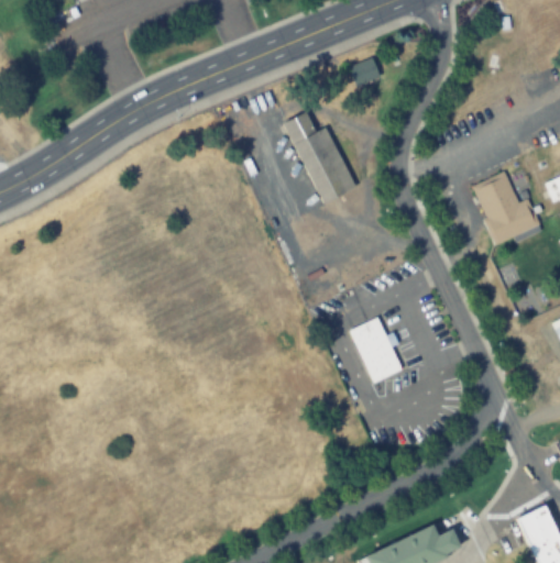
[(283,122),(322,202),(355,186),(326,127),(316,132),(306,111),(283,122)]
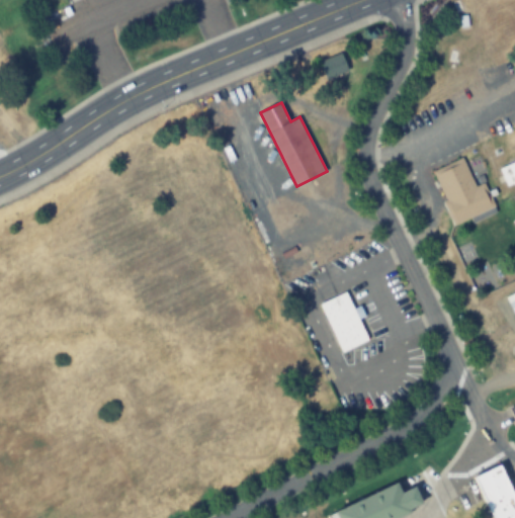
[(433,171),(447,199),(443,201),(454,226),(495,205),(484,183),(477,186),(462,158),(433,171)]
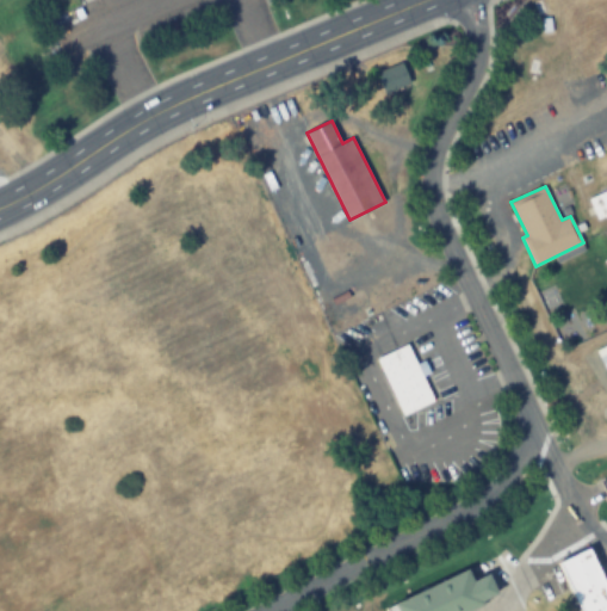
[(606,193),(593,203),(602,217),(606,215),(606,193)]
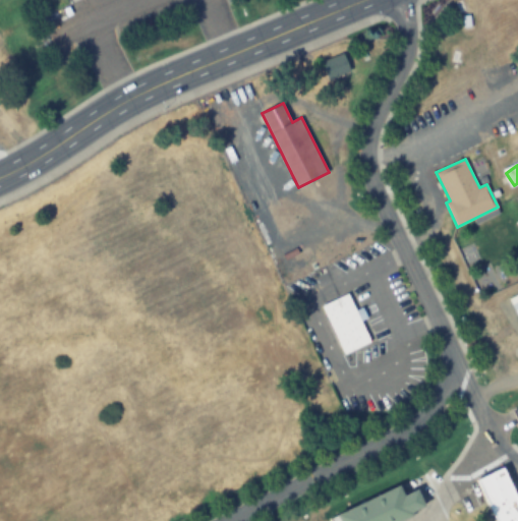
[(322,305),(344,354),(371,342),(349,293),(322,305)]
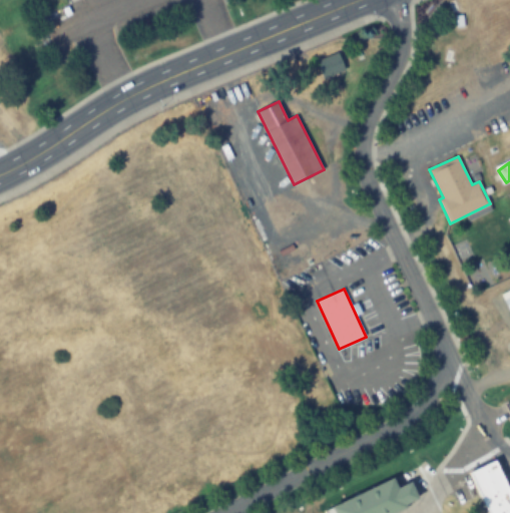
[(470,473),(489,512),(509,512),(509,494),(494,462),(470,473)]
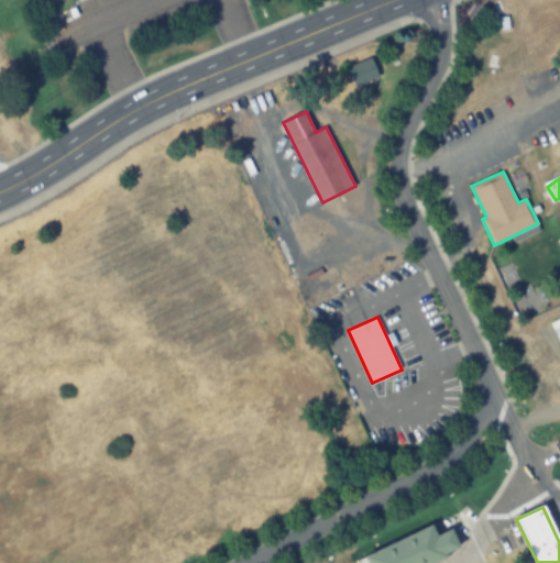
[(366,555),(370,562),(434,562),(451,555),(450,552),(460,547),(452,530),(438,537),(432,525),(366,555)]
